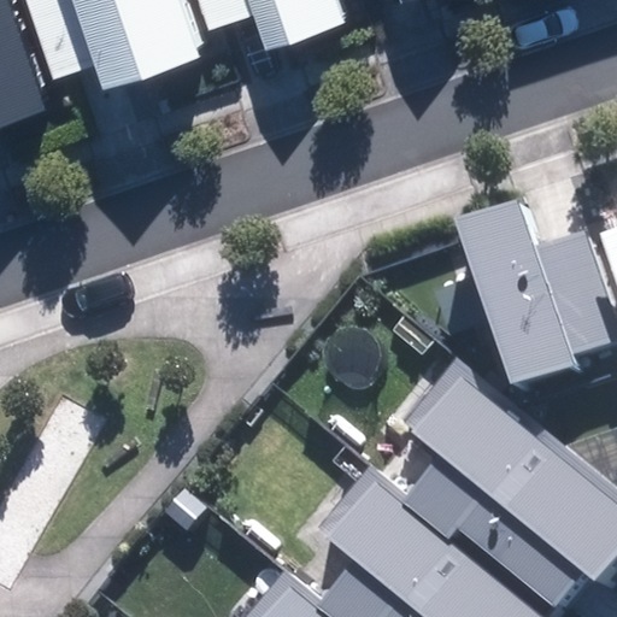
[(0,0),(0,118),(52,103),(46,82),(19,0),(0,0)]
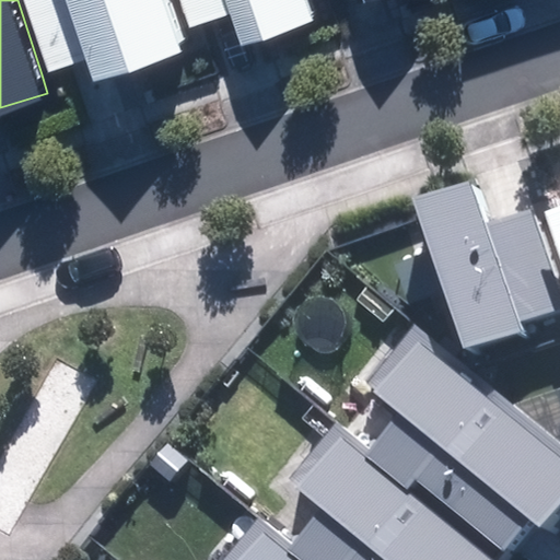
[(95,81),(189,51),(184,35),(173,0),(18,0),(42,74),(89,59),(95,81)]
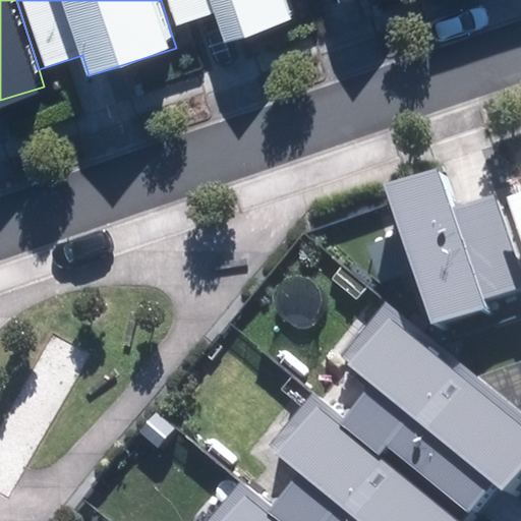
[(161,0),(171,33),(219,17),(226,40),(297,17),(291,0),(161,0)]
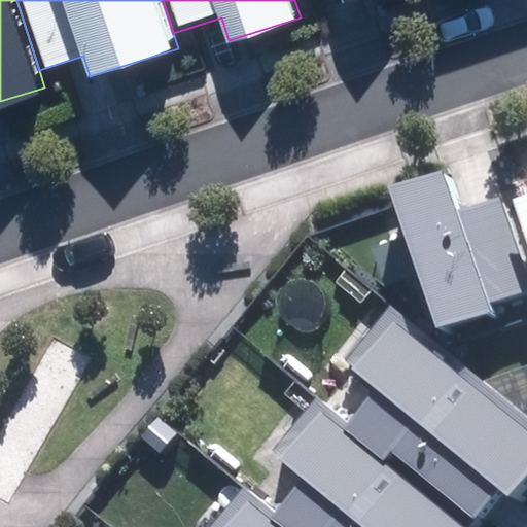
[(524,290),(512,248),(520,245),(507,205),(503,192),(461,205),(450,170),(390,187),(434,332),(495,314),(491,301),(524,290)]
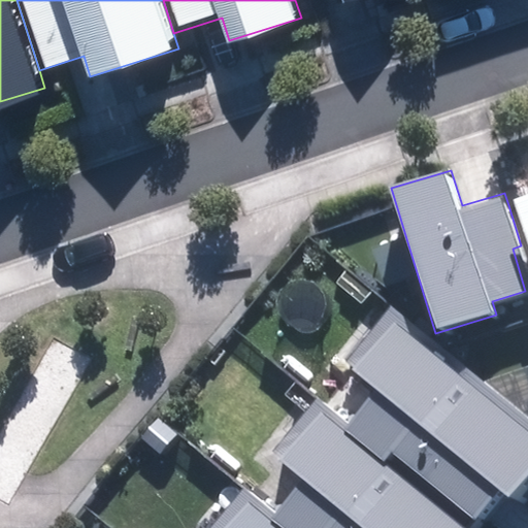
[(527,195),(509,201),(527,256),(527,195)]
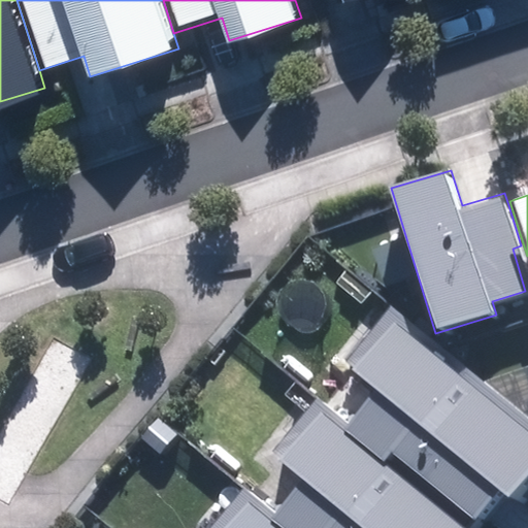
[(348,430),(465,527),(498,488),(512,499),(527,480),(527,428),(392,315),(349,367),(377,392),(348,430)]
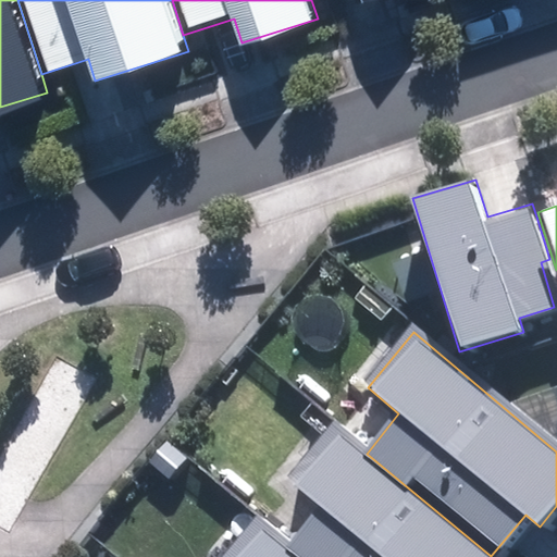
[(289,548),(298,556),(491,556),(367,454),(336,429),(291,483),(321,508),(289,548)]
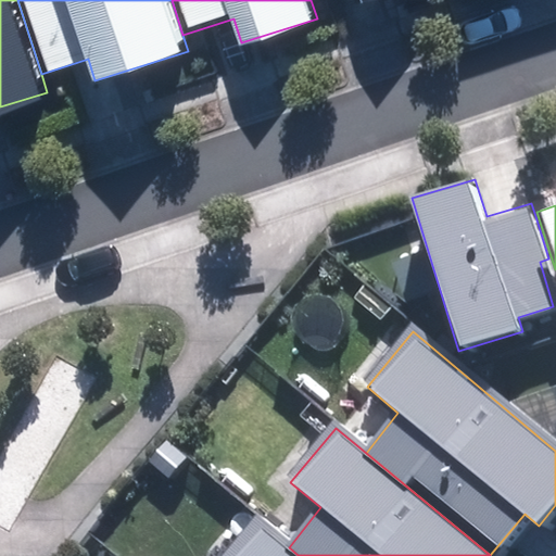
[(298,555),(289,547),(254,519),(223,555),(298,555)]
